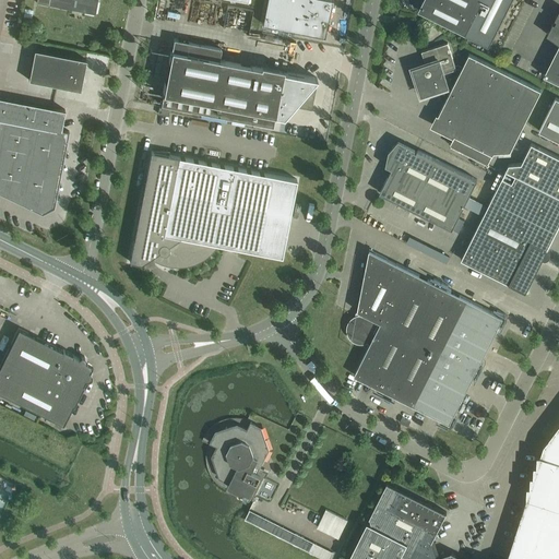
[(37,0),(37,3),(48,6),(95,14),(97,0),(37,0)]
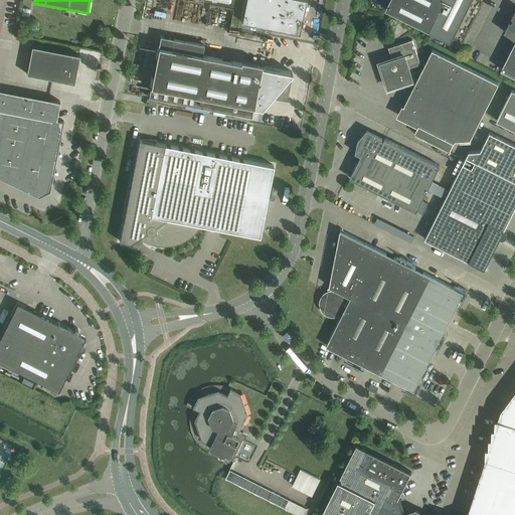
[(245,0),(242,18),(241,21),(299,32),(305,0),(245,0)]
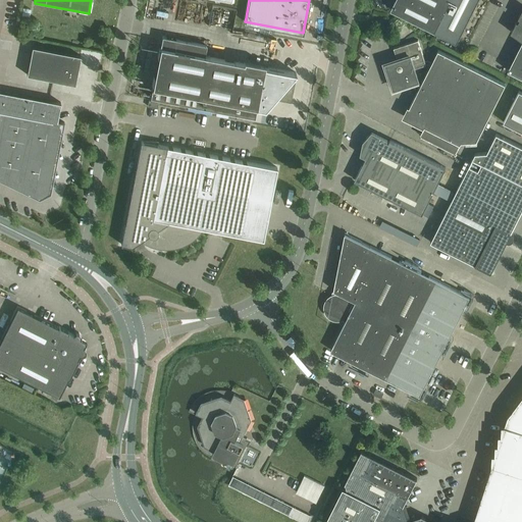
[(395,0),(395,1),(390,9),(434,32),(457,43),(478,0),(395,0)]
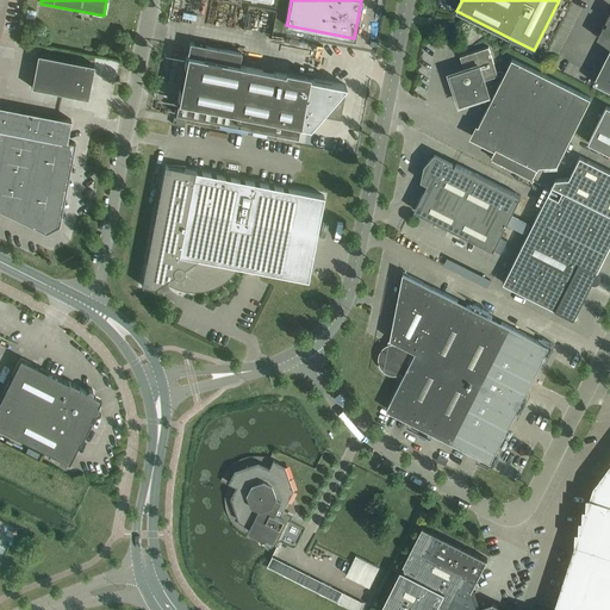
[(609,45),(609,49),(593,81),(609,89),(609,11),(605,20),(608,22),(605,25),(604,24),(597,37),(609,45)]
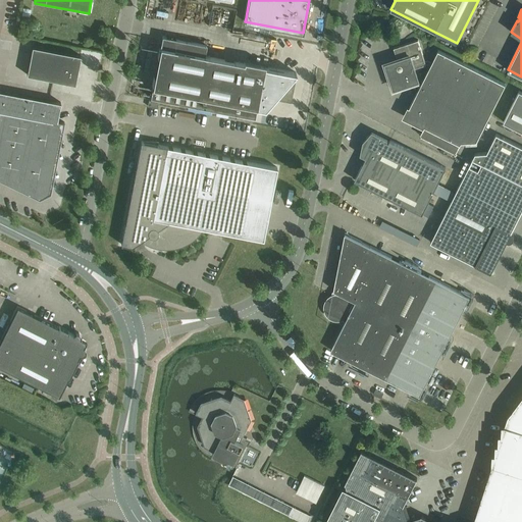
[(150,98),(255,117),(257,107),(265,108),(275,97),(291,100),(295,80),(292,79),(296,72),(205,55),(207,44),(162,36),(150,98)]
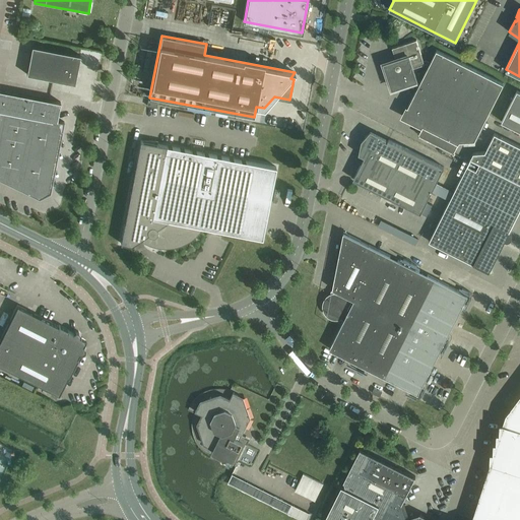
[(396,59),(383,63),(392,89),(418,80),(414,68),(425,64),(427,63),(430,64),(408,107),(428,117),(423,128),(458,145),(460,141),(475,140),(504,83),(437,50),(431,61),(427,59),(424,60),(416,40),(392,48),(396,59)]
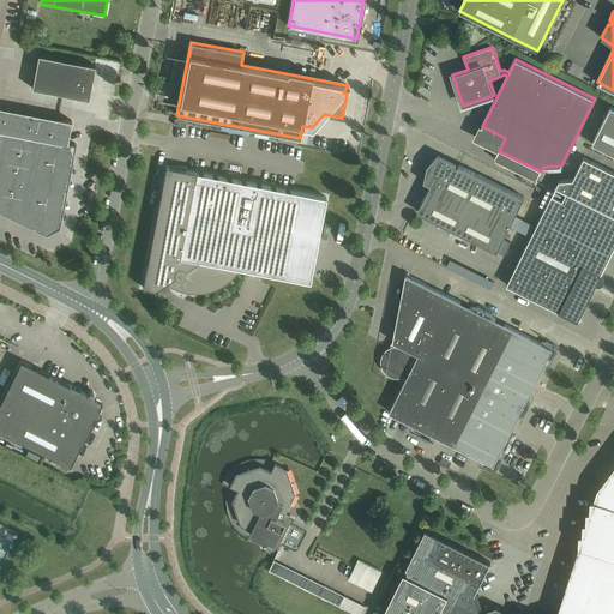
[(38,54),(31,88),(89,98),(95,66),(38,54)]
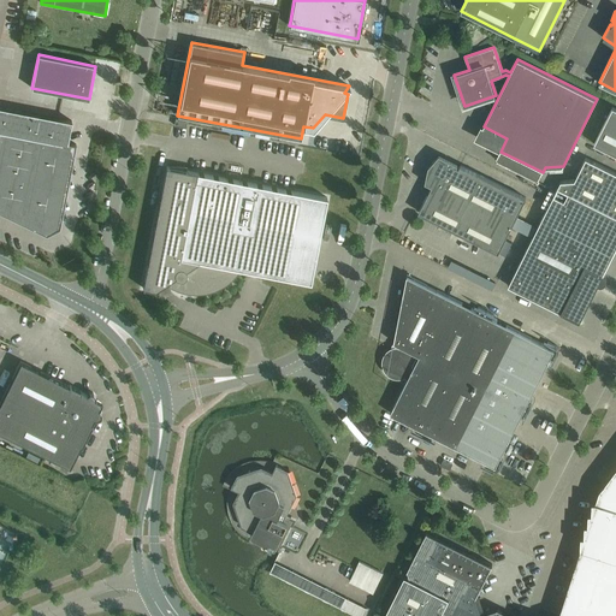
[(0,213),(47,235),(60,229),(76,148),(77,146),(67,143),(71,120),(0,106),(0,213)]
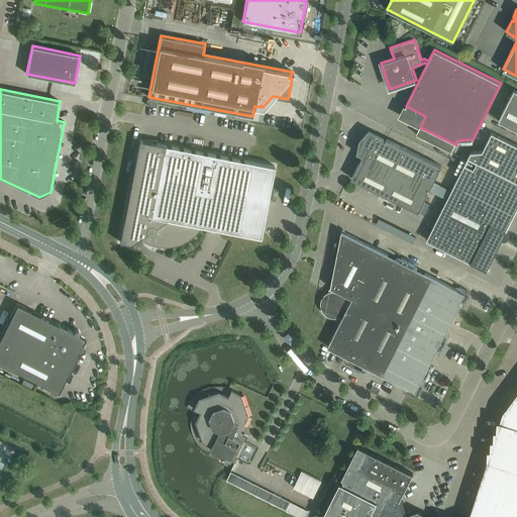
[(516,90),(514,90),(499,120),(516,129),(516,90)]
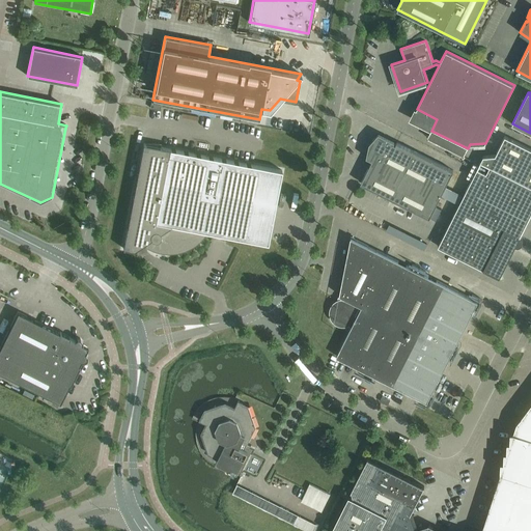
[(372,160),(361,184),(429,218),(441,195),(445,187),(453,170),(397,142),(396,144),(394,143),(395,141),(379,134),(370,143),(367,157),(372,160)]
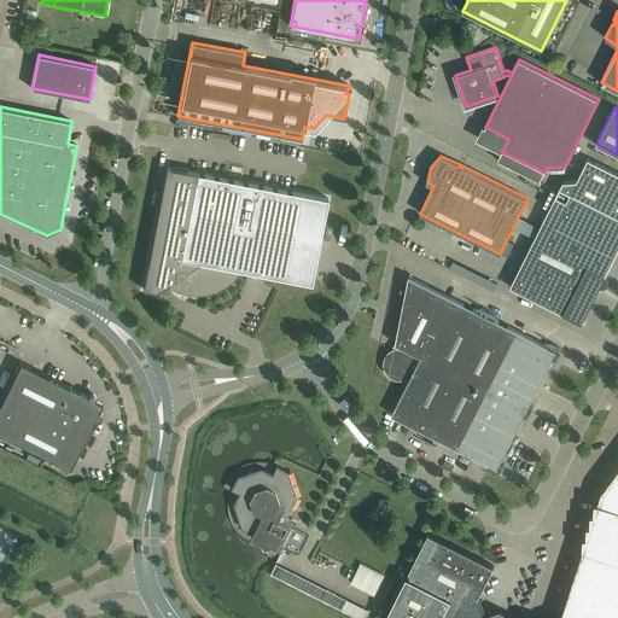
[(535,238),(511,286),(582,322),(600,286),(601,285),(605,275),(606,275),(617,250),(617,173),(588,158),(577,180),(563,181),(560,187),(540,228),(535,238)]
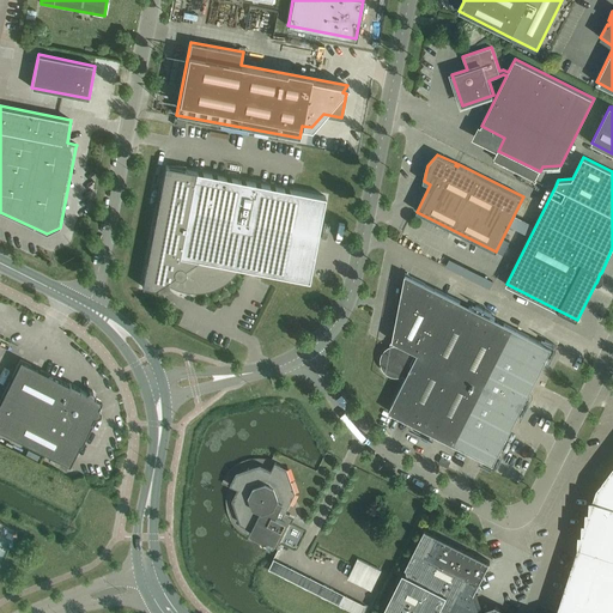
[(143,286),(155,289),(165,281),(173,286),(176,289),(187,291),(192,292),(196,292),(201,292),(206,291),(213,289),(218,286),(224,283),(228,280),(232,277),(236,273),(238,268),(309,280),(325,196),(167,165),(143,286)]
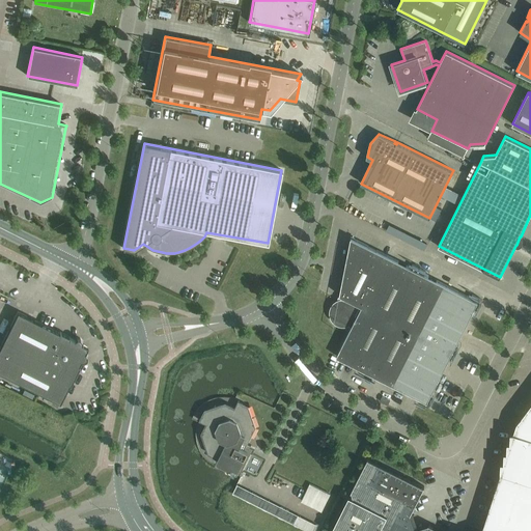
[(445,187),(441,195),(459,204),(464,196),(445,187)]
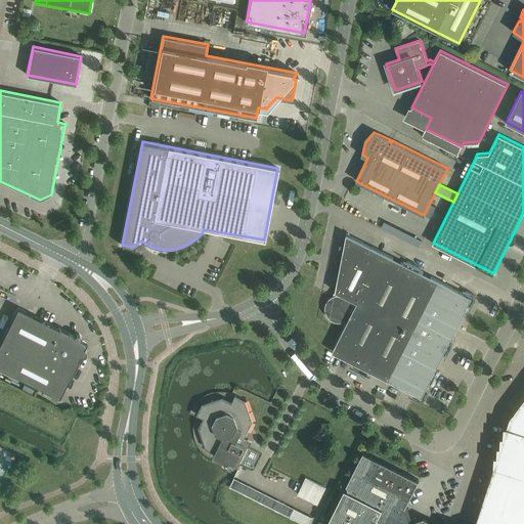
[(431,204),(425,215),(431,218),(436,207),(431,204)]
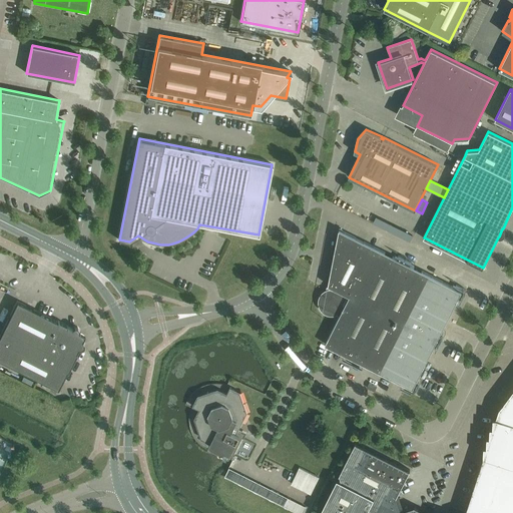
[(329,286),(334,289),(332,289),(330,289),(329,289),(327,290),(326,290),(324,292),(322,294),(321,296),(320,298),(319,301),(319,303),(319,305),(320,308),(321,310),(323,312),(325,314),(327,315),(329,315),(332,316),(335,316),(337,315),(338,315),(340,316),(325,344),(348,356),(347,359),(360,366),(362,363),(406,385),(405,388),(415,393),(419,383),(417,382),(434,347),(437,348),(444,335),(441,333),(459,298),(461,300),(466,290),(457,285),(455,288),(410,265),(412,263),(399,255),(397,259),(340,229),(329,286)]
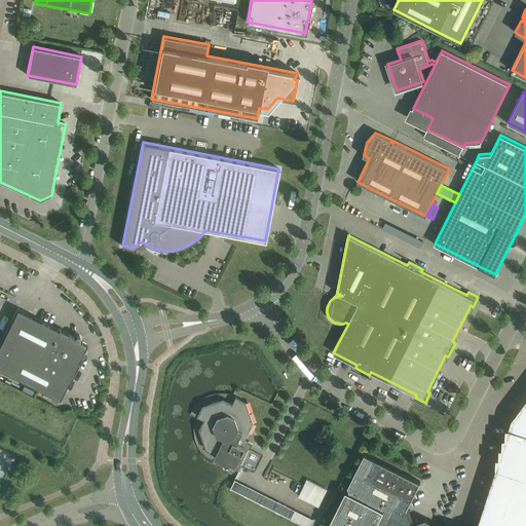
[(0,369),(41,389),(52,396),(59,399),(60,399),(69,381),(70,381),(79,363),(78,362),(80,358),(83,358),(86,355),(86,352),(84,349),(81,341),(81,338),(80,336),(77,335),(74,337),(69,335),(70,334),(60,329),(59,330),(17,309),(0,343),(0,369)]
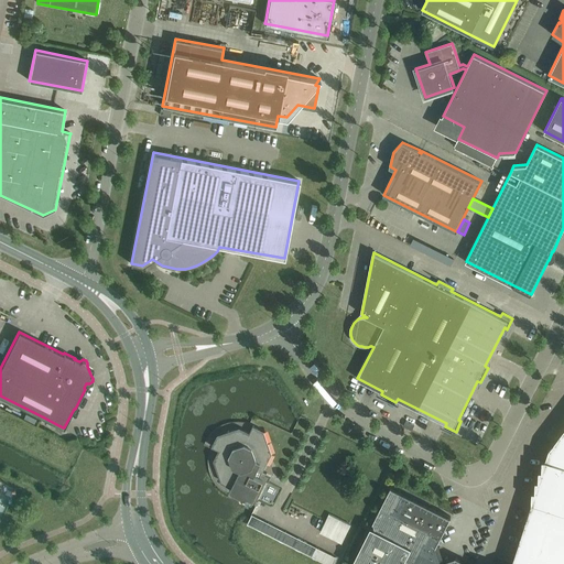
[(230,491),(239,496),(252,502),(258,505),(258,503),(256,502),(267,481),(269,483),(272,476),(262,472),(271,453),(264,432),(253,426),(250,433),(240,429),(218,435),(213,446),(220,451),(215,461),(223,481),(232,487),(230,491)]
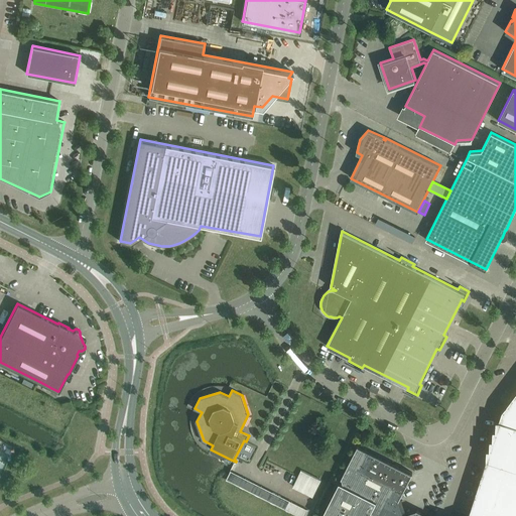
[(515,515),(515,391),(503,409),(500,419),(497,418),(496,428),(494,428),(493,438),(491,438),(490,447),(487,447),(487,459),(469,515),(470,515),(515,515)]
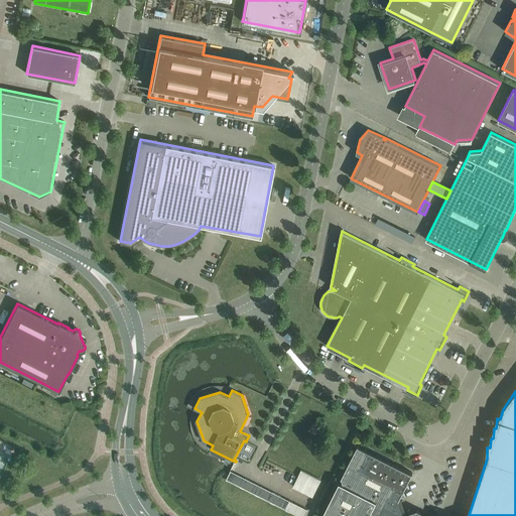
[(431,515),(417,509),(406,512),(405,514),(404,514),(399,499),(413,473),(358,444),(342,478),(344,479),(342,482),(340,481),(321,515),(431,515)]
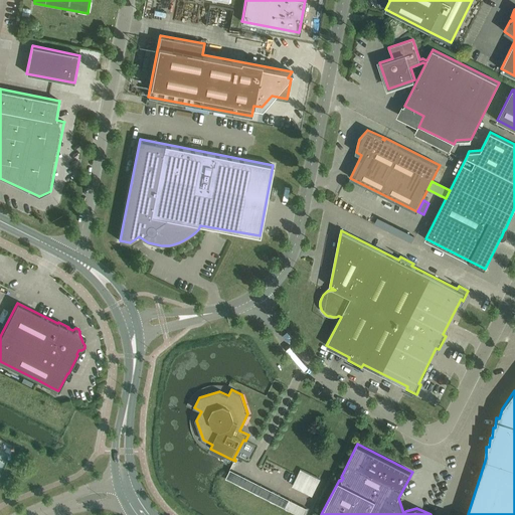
[(294,486),(313,496),(321,479),(302,469),(294,486)]
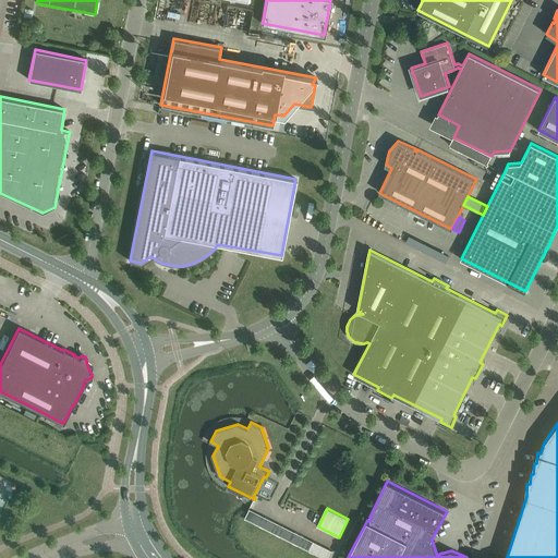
[(245,519),(299,546),(323,557),(329,557),(334,552),(250,509),(245,519)]
